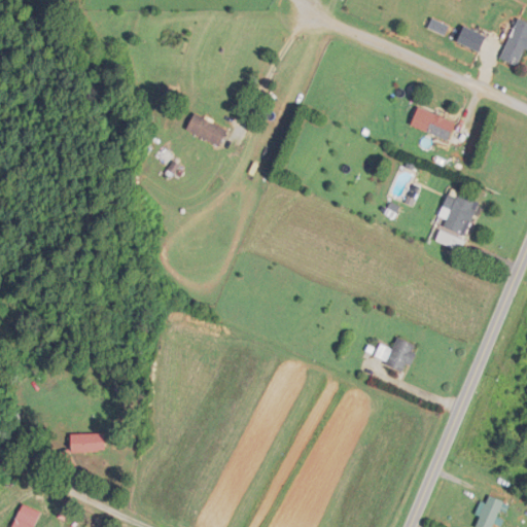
[(526,48),(526,23),(518,20),(501,60),(520,67),(526,48)]
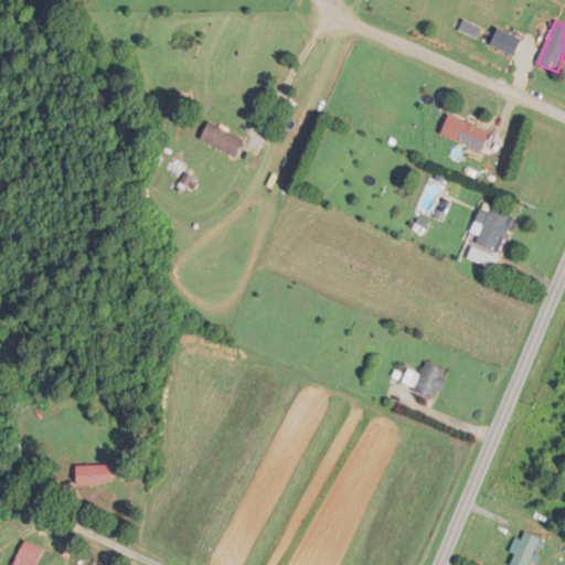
[(490,44),(513,56),(521,40),(499,29),(490,44)]
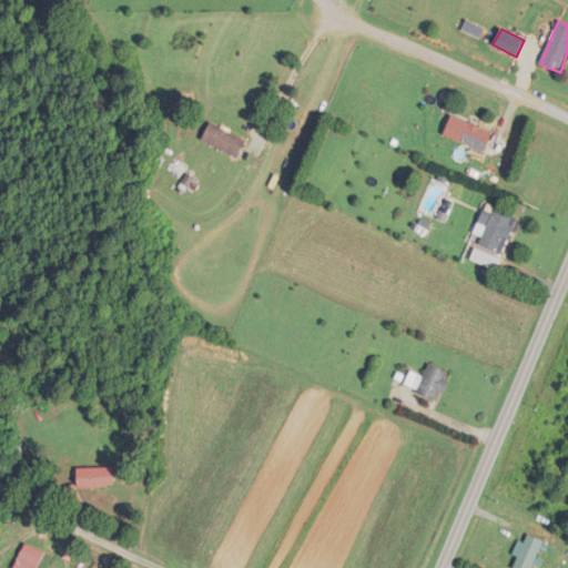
[(443,134),(483,151),(490,131),(452,115),(443,134)]
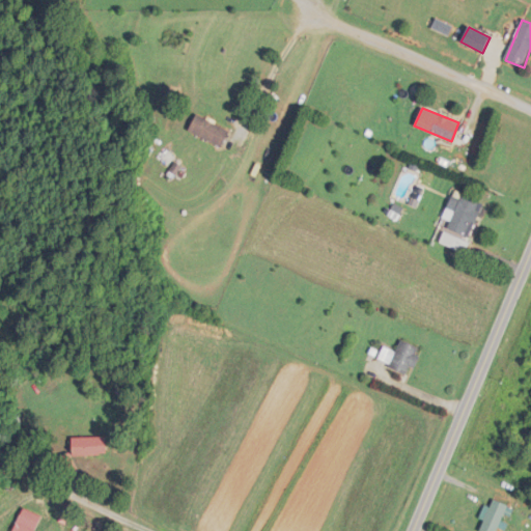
[(221,147),(229,132),(196,114),(188,131),(221,147)]
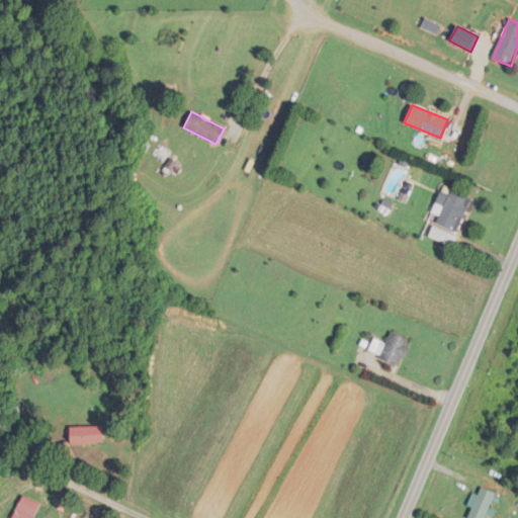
[(449,193),(442,191),(432,222),(457,231),(468,195),(450,189),(449,193)]
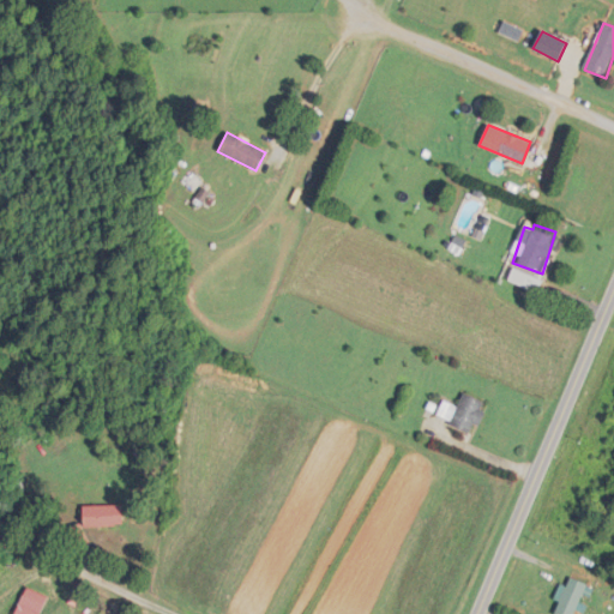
[(446,402),(438,413),(467,434),(487,408),(467,392),(455,408),(446,402)]
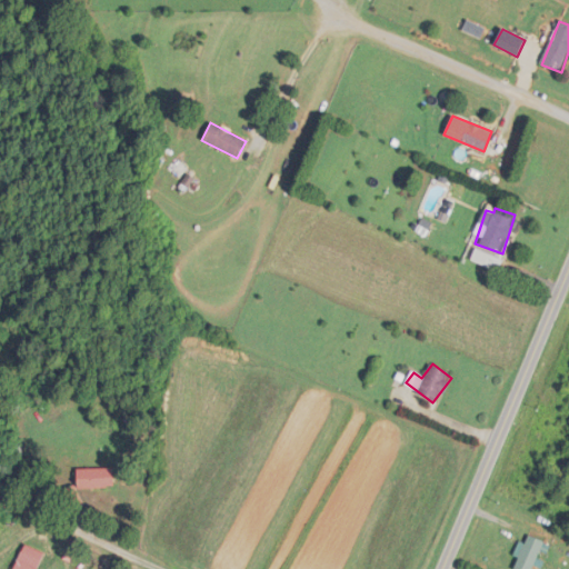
[(113,469),(77,469),(77,489),(113,489),(113,469)]
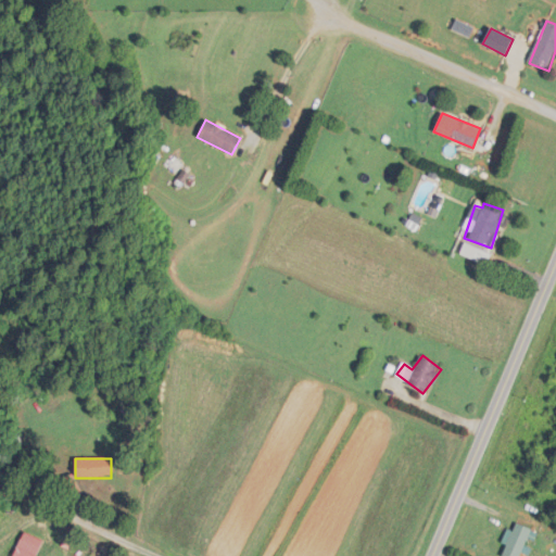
[(12,555),(35,555),(42,541),(24,532),(12,555)]
